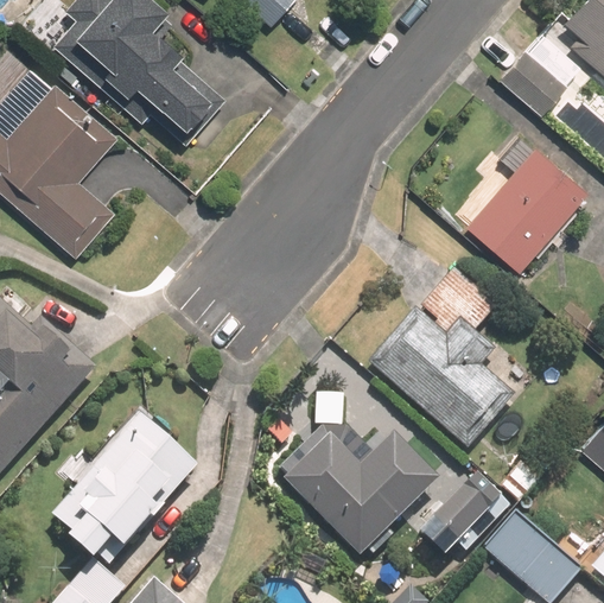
[(74,18),(52,44),(145,121),(150,114),(188,145),(229,95),(159,37),(179,14),(161,0),(75,0),(65,11),(74,18)]
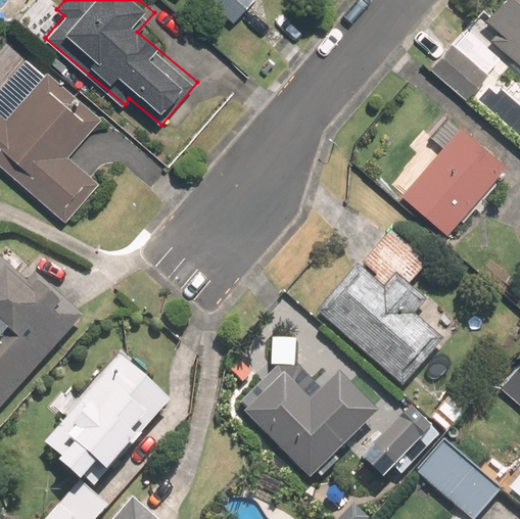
[(209,0),(233,20),(250,0),(209,0)]
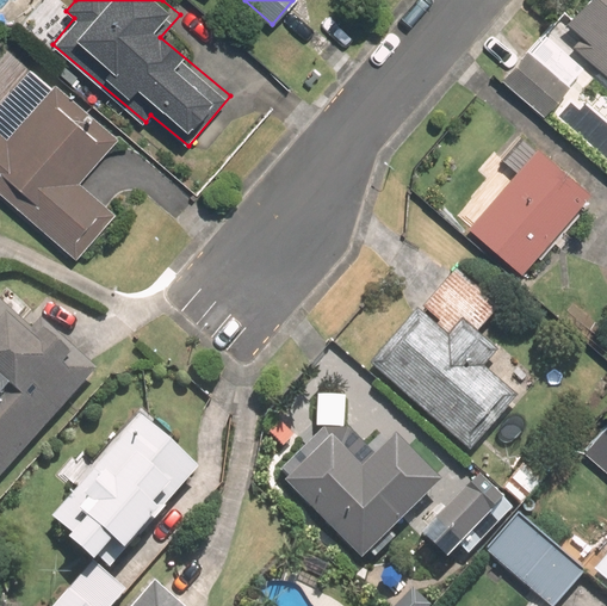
[(582,0),(567,20),(584,35),(575,48),(606,73),(606,0),(582,0)]
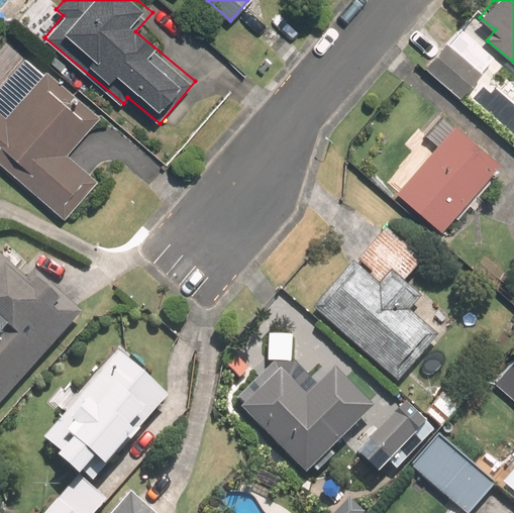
[(494,57),(458,27),(426,67),(460,95),(494,57)]
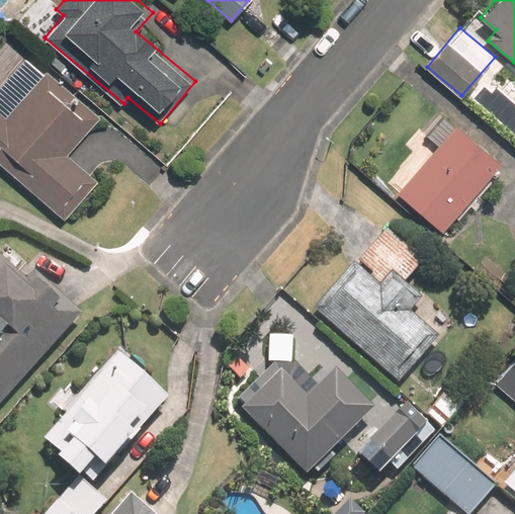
[(0,164),(64,218),(98,178),(69,154),(100,116),(28,57),(0,90),(0,164)]
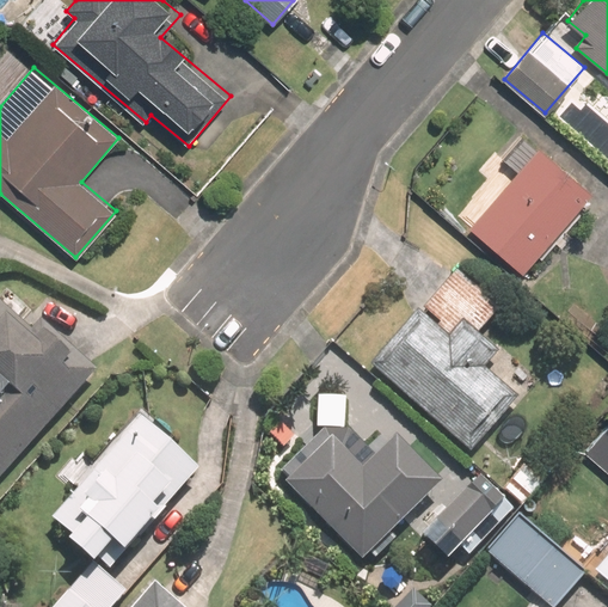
[(590,194),(536,147),(468,225),(522,271),(590,194)]
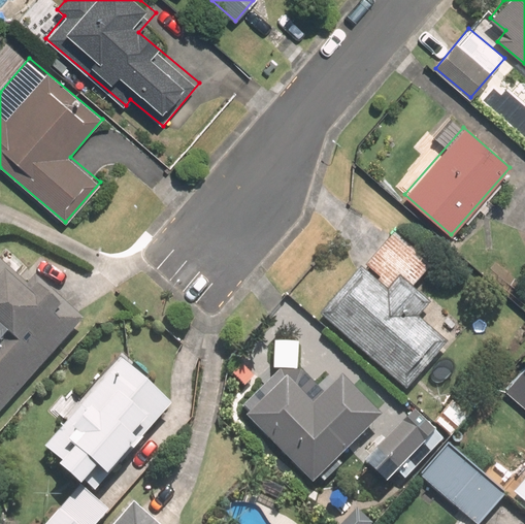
[(433,265),(397,234),(322,321),(403,392),(446,342),(417,317),(429,302),(414,289),(433,265)]
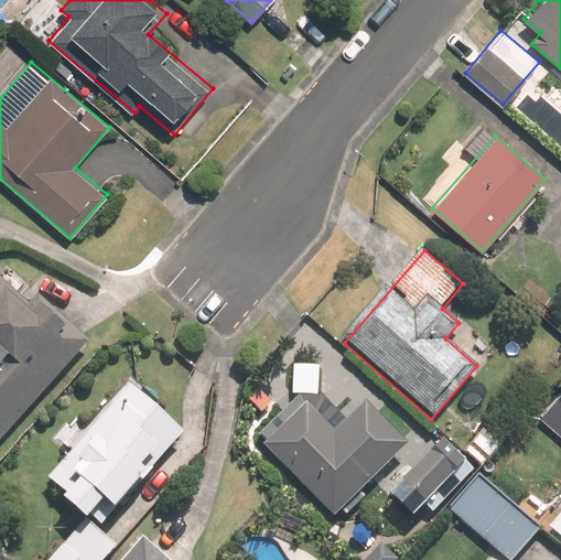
[(0,438),(89,338),(36,292),(27,303),(0,279),(0,438)]
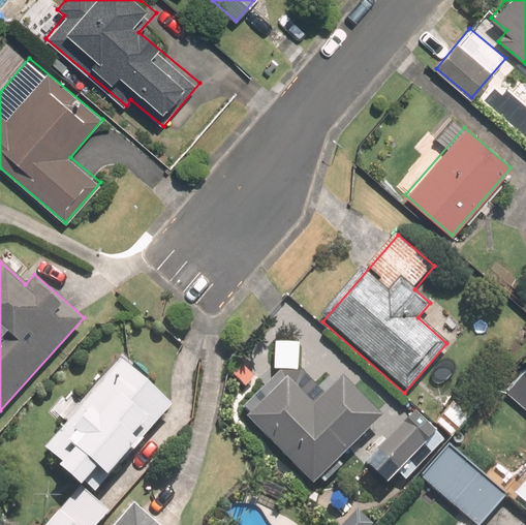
[(299,343),(275,342),(274,369),(298,369),(299,343)]
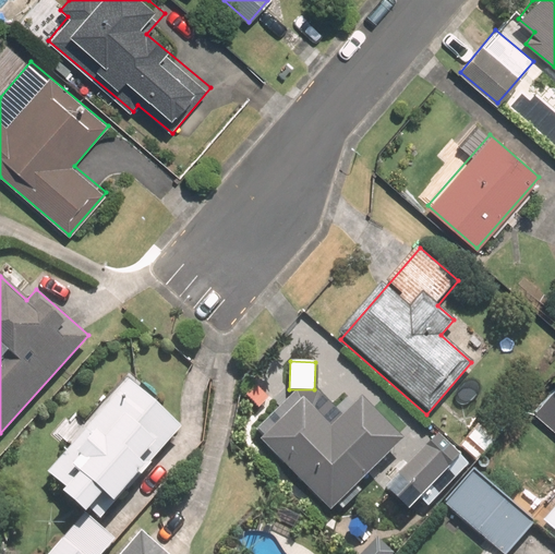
[(158,395),(131,372),(45,471),(63,488),(57,494),(77,513),(83,506),(97,519),(178,426),(151,404),(158,395)]
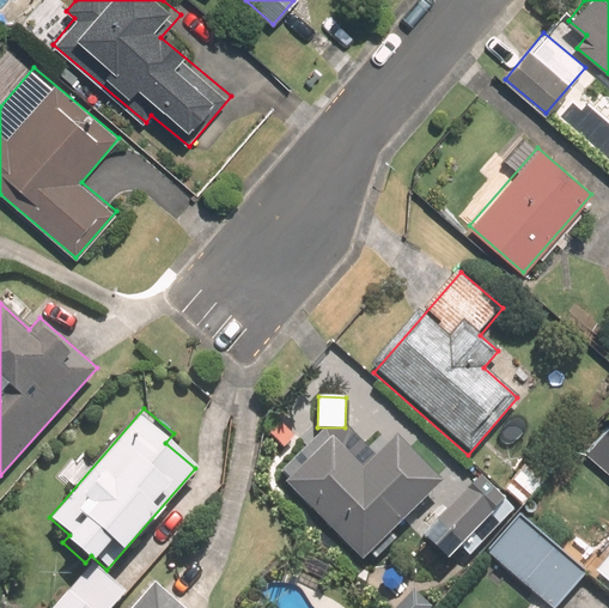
[(608,423),(585,448),(608,468),(608,423)]
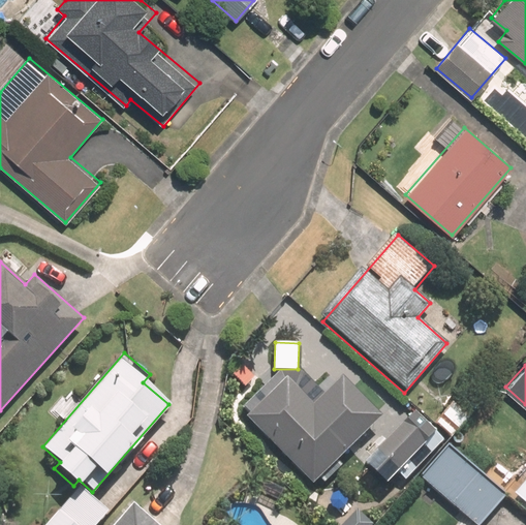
[(312,406),(279,372),(241,407),(314,484),(381,420),(342,378),(312,406)]
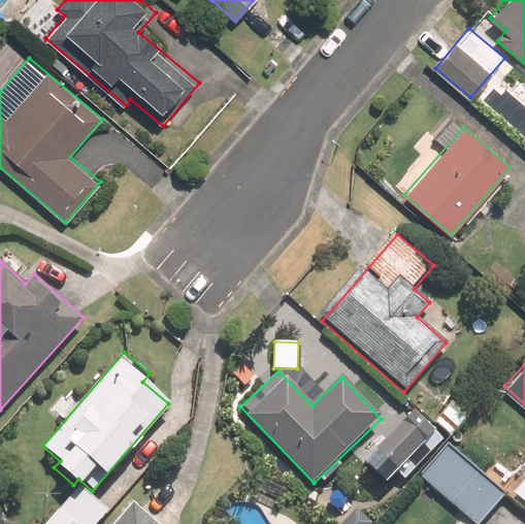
[(471,416),(454,400),(434,423),(452,437),(471,416)]
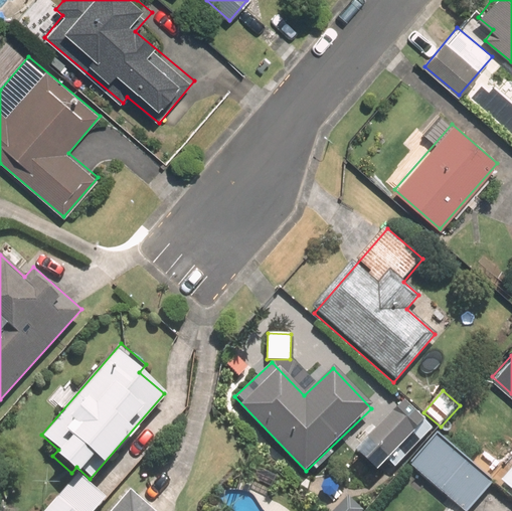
[(433,428),(403,400),(353,454),(374,475),(386,462),(393,468),(433,428)]
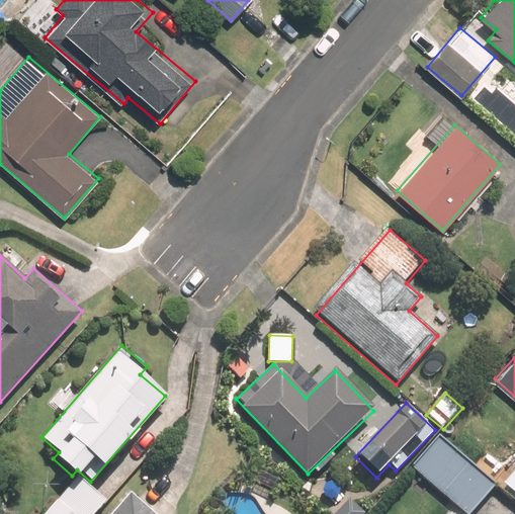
[(466,432),(453,447),(475,464),(487,449),(466,432)]
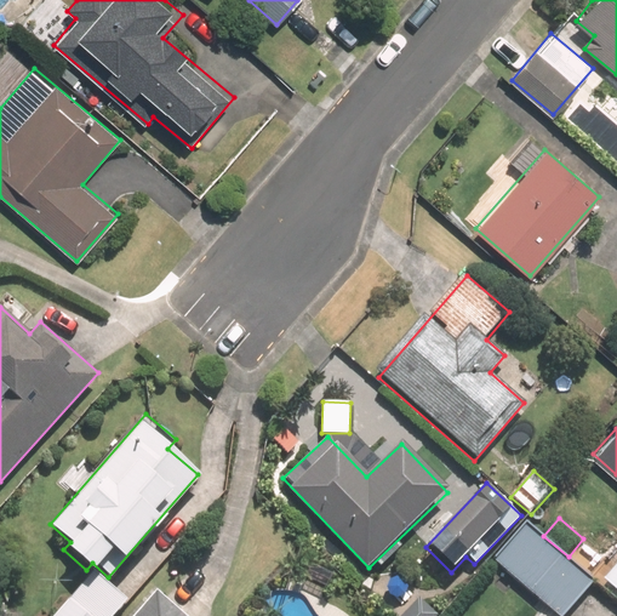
[(523,524),(493,559),(559,615),(566,615),(594,585),(523,524)]
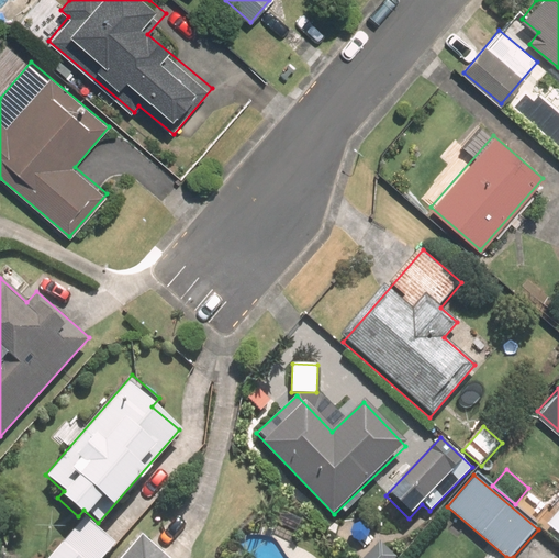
[(558,509),(546,523),(558,534),(558,509)]
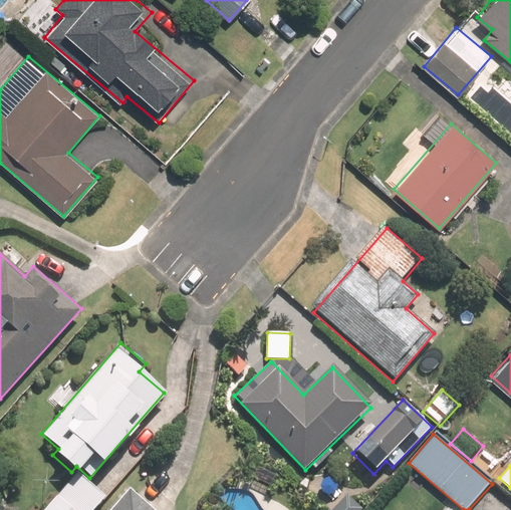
[(77,471),(42,509),(91,509),(104,495),(77,471)]
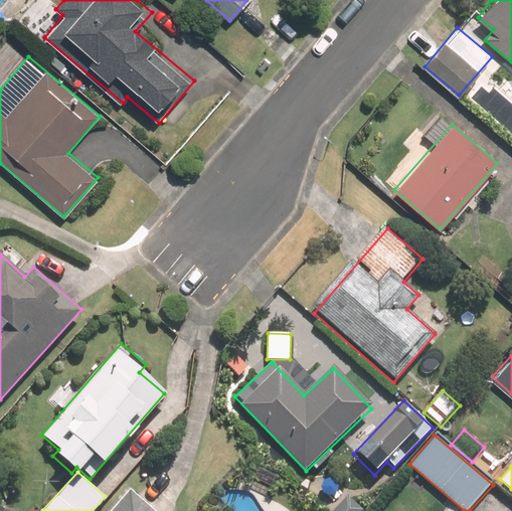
[(154,510),(128,488),(107,510),(154,510)]
